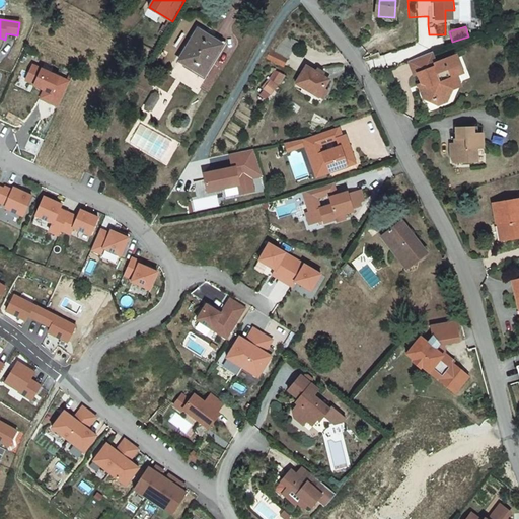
[(222,44),(198,29),(179,61),(204,74),(222,44)]
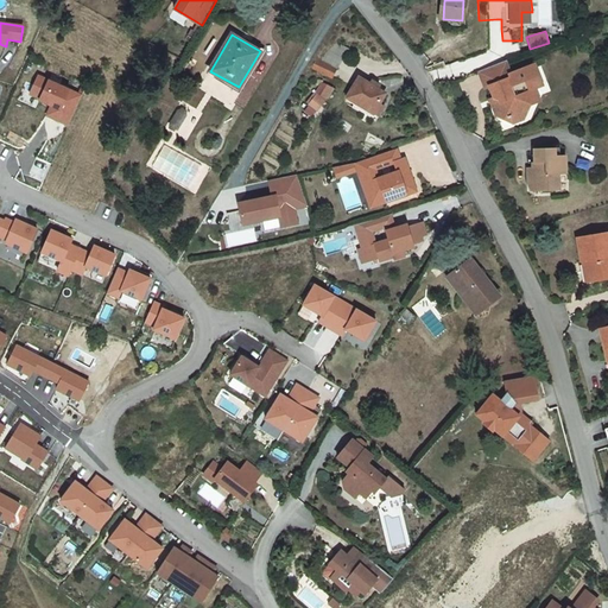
[(521,40),(502,40),(502,51),(521,51),(521,40)]
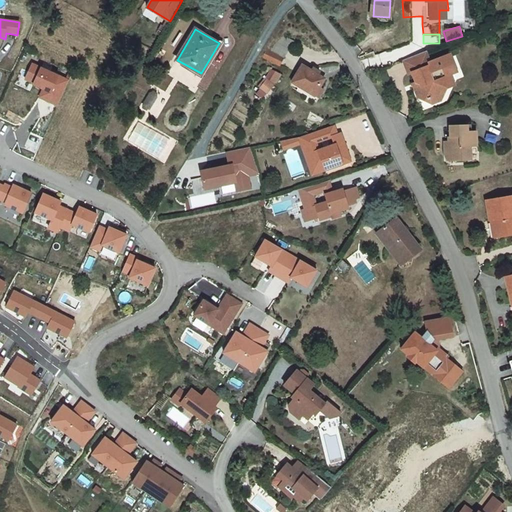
[(281,58),(265,48),(261,55),(277,65),(281,58)]
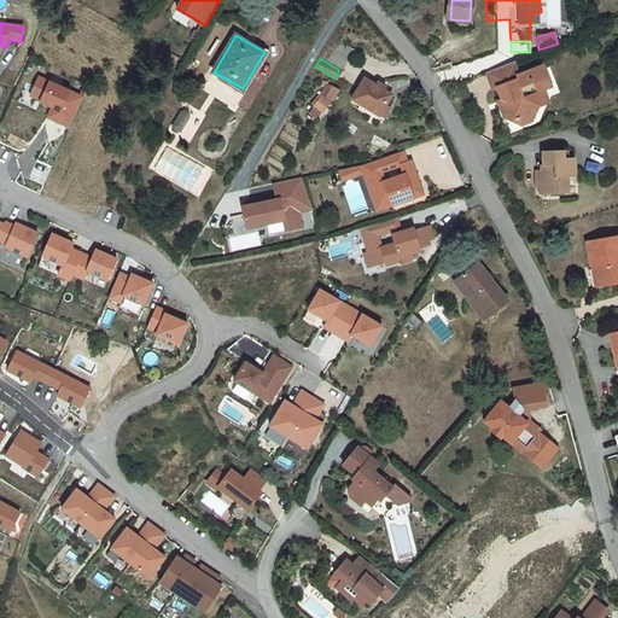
[(74,127),(88,97),(45,75),(34,99),(51,106),(47,114),(74,127)]
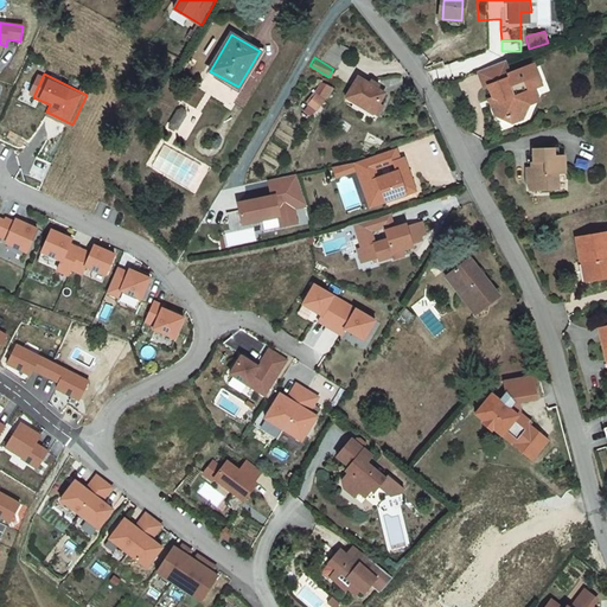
[(382,94),(357,77),(344,97),(370,113),(382,94)]
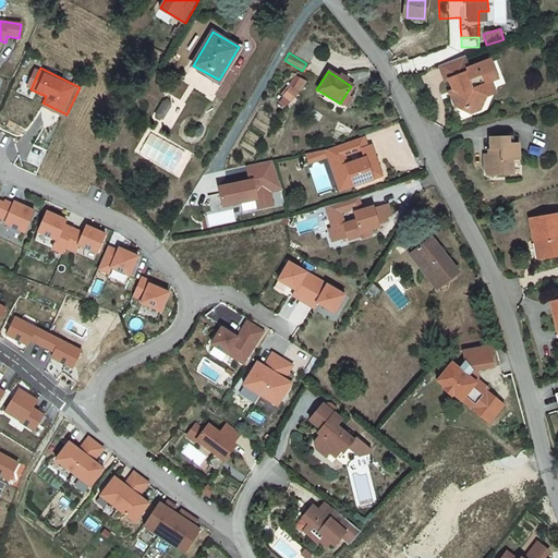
[(277,101),(287,109),(306,81),(295,74),(277,101)]
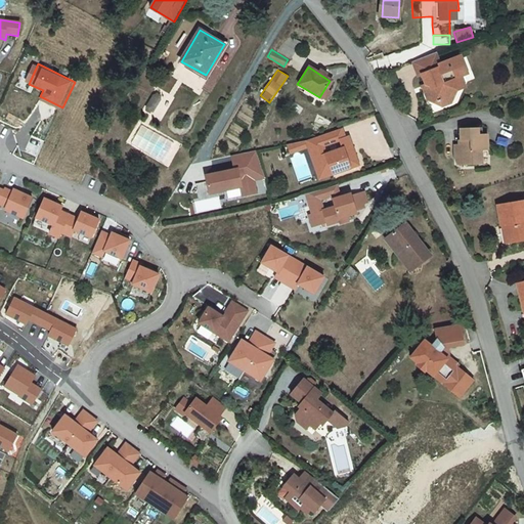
[(435,84),(431,74),(425,76),(429,86),(435,84)]
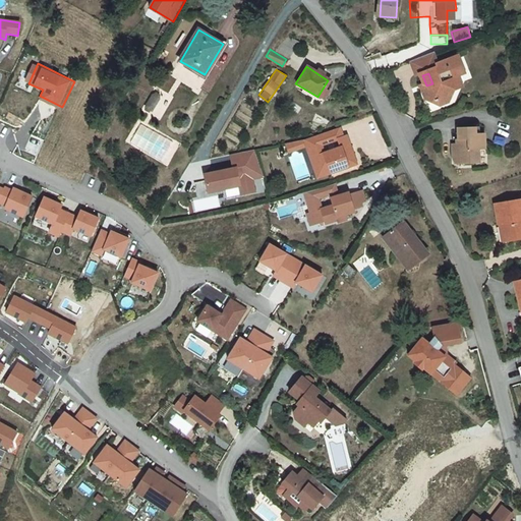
[(427,119),(430,128),(441,124),(447,112),(443,103),(455,99),(452,90),(455,89),(451,78),(432,83),(426,85),(422,75),(405,81),(409,97),(412,96),(416,109),(414,110),(418,122),(427,119)]
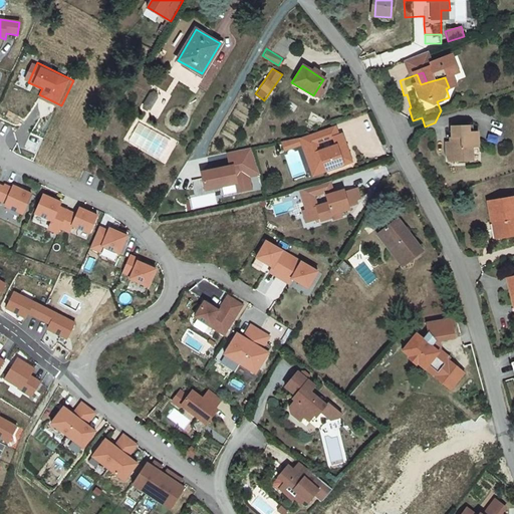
[(452,107),(449,97),(437,101),(441,110),(452,107)]
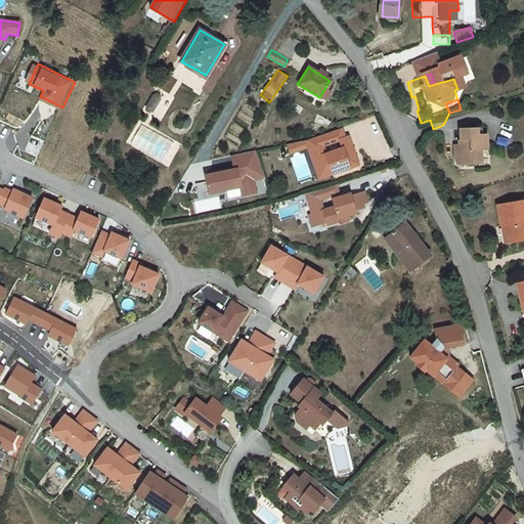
[(489,148),(488,132),(480,133),(479,127),(460,129),(461,145),(456,145),(457,158),(465,158),(465,164),(485,163),(484,149),(489,148)]
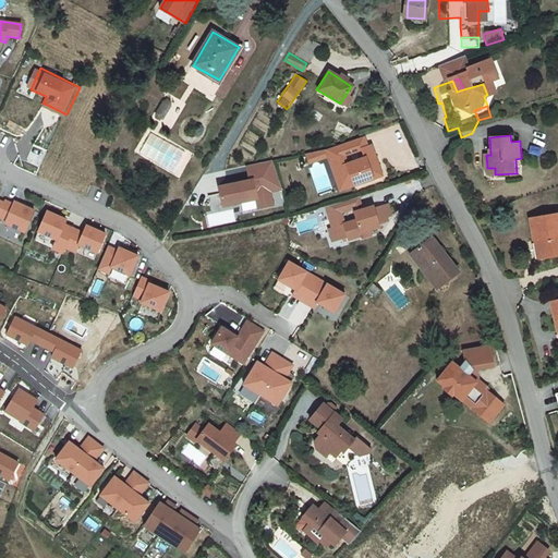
[(370,140),(331,152),(334,157),(337,171),(343,170),(348,182),(355,180),(358,189),(386,180),(383,167),(378,168),(377,164),(380,161),(377,149),(373,150),(370,140)]
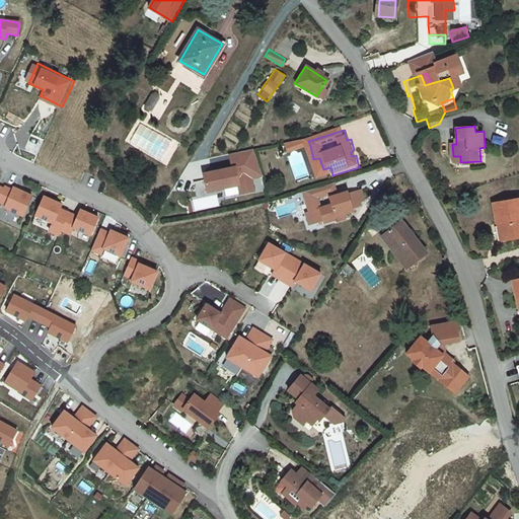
[(308,141),(289,147),(291,152),(310,146),(308,141)]
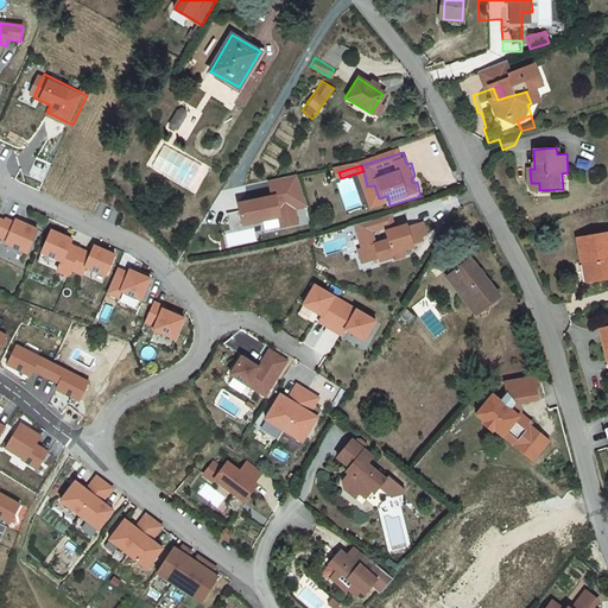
[(244,225),(282,219),(283,228),(299,226),(297,210),(311,208),(301,177),(272,182),(274,197),(240,203),(244,225)]
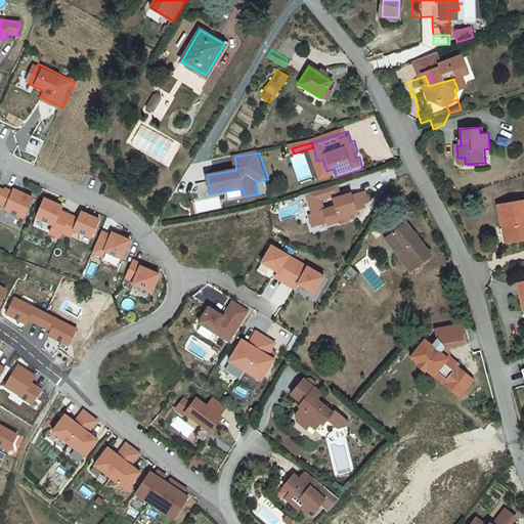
[(340,188),(329,192),(331,200),(338,198),(340,204),(345,202),(340,188)]
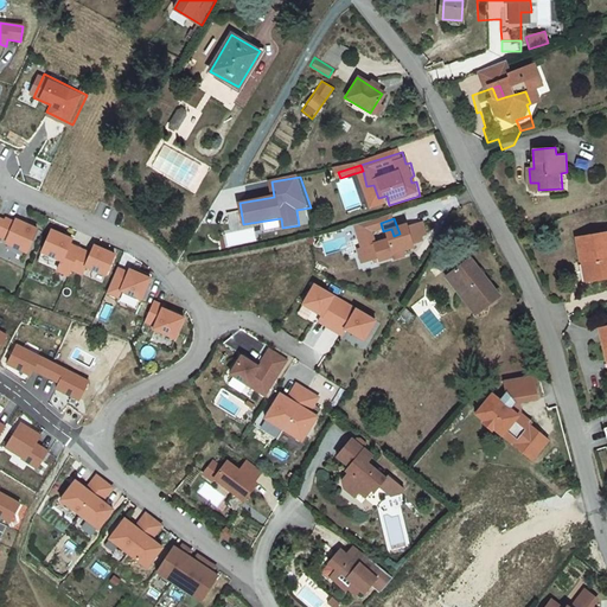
[(0,236),(7,240),(6,243),(27,253),(37,230),(27,225),(17,221),(16,223),(6,219),(5,222),(0,219),(0,236)]
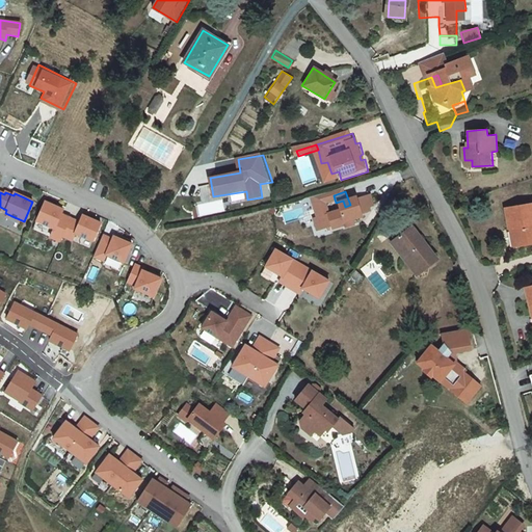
[(336,203),(334,195),(314,202),(320,222),(322,221),(326,233),(335,230),(335,232),(347,228),(348,231),(357,228),(355,222),(362,220),(365,219),(364,217),(372,214),(371,211),(375,209),(372,198),(370,198),(369,197),(356,201),(355,204),(350,205),(345,207),(346,209),(342,210),(343,213),(331,217),(327,205),(336,203)]
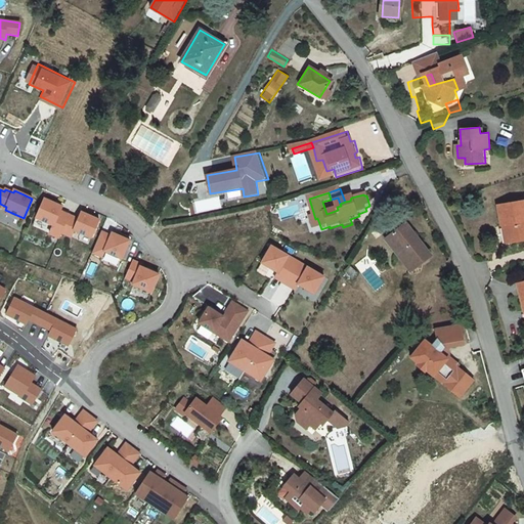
[(36,217),(53,224),(60,210),(62,206),(53,202),(44,199),(36,217)]
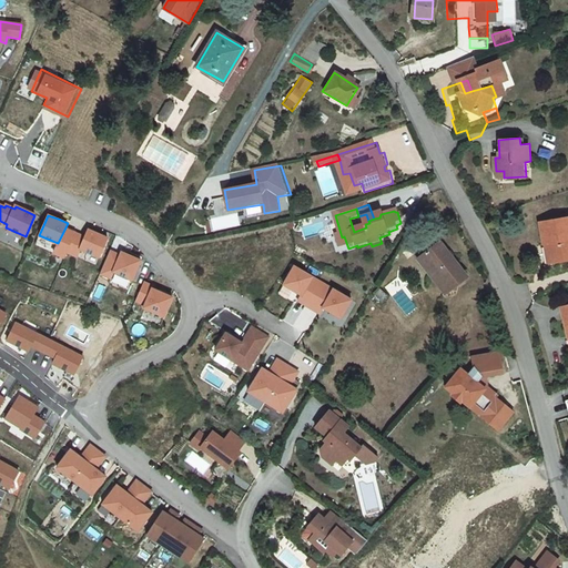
[(80,249),(85,236),(66,227),(58,243),(54,253),(64,257),(67,252),(77,256),(80,249)]
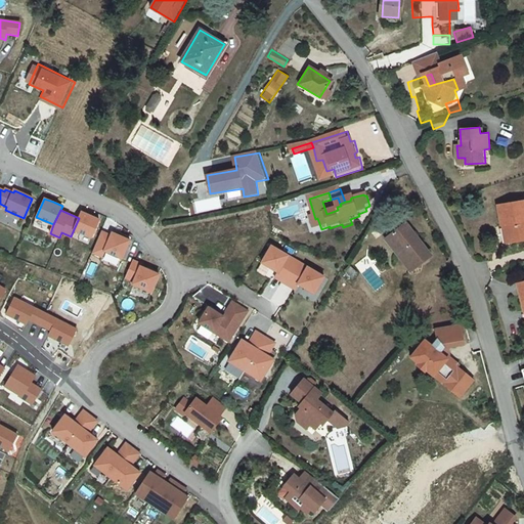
[(92,236),(99,219),(89,215),(81,211),(79,218),(74,229),(92,236)]
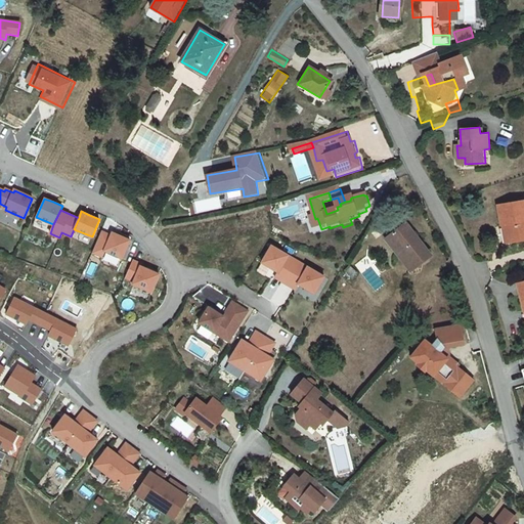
[(389,234),(412,267),(432,253),(408,220),(389,234)]
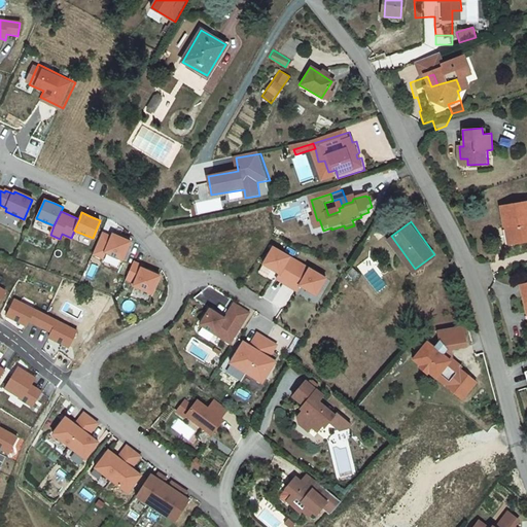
[(519,221),(491,226),(498,268),(521,264),(519,254),(525,253),(519,221)]
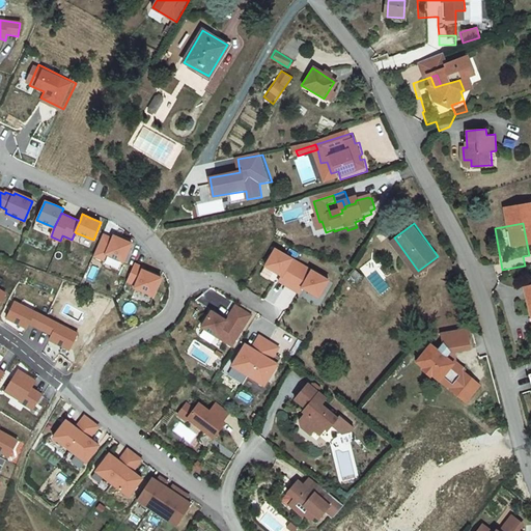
[(124,261),(133,244),(121,239),(114,235),(113,239),(104,234),(94,256),(104,260),(107,254),(124,261)]
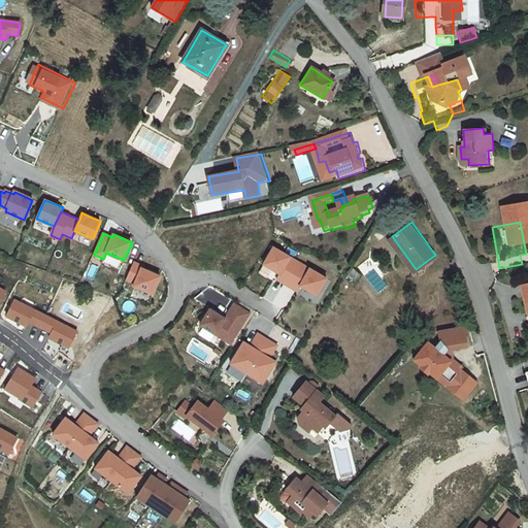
[(328,279),(275,246),(265,263),(282,273),(276,281),(296,293),(301,286),(318,295),(328,279)]
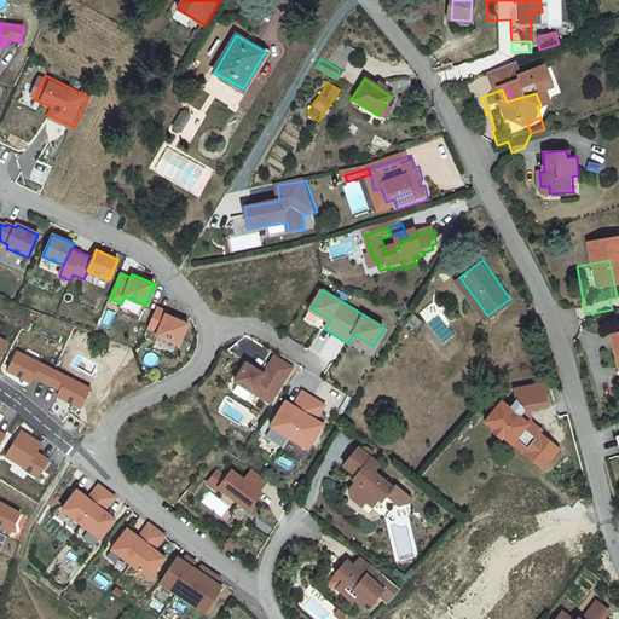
[(179,346),(189,324),(175,318),(167,314),(168,312),(157,307),(149,328),(158,333),(157,336),(179,346)]
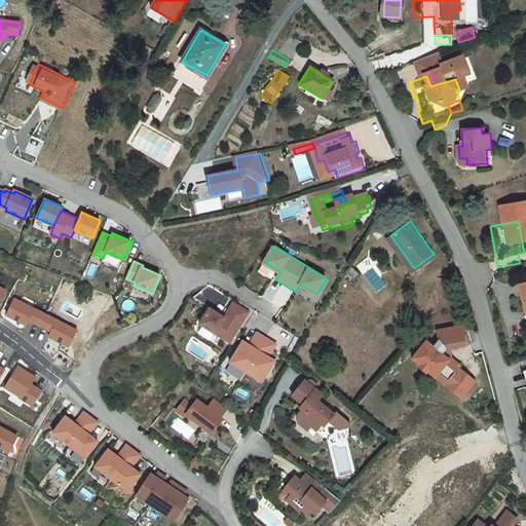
[(350,266),(345,272),(351,277),(357,271),(350,266)]
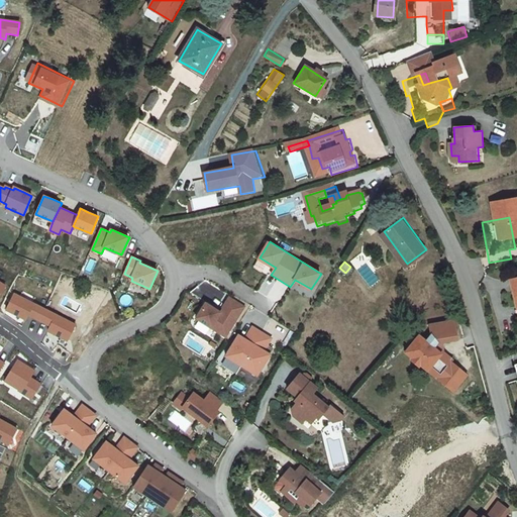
[(0,300),(9,285),(0,279),(0,300)]
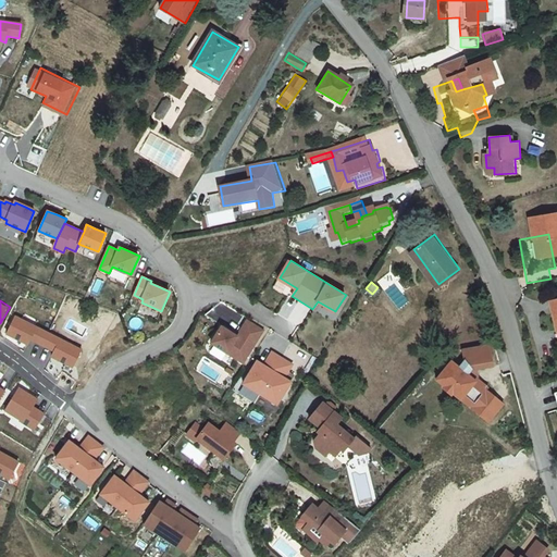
[(14,313),(4,334),(21,342),(27,346),(31,341),(53,351),(50,358),(56,360),(73,369),(84,348),(14,313)]
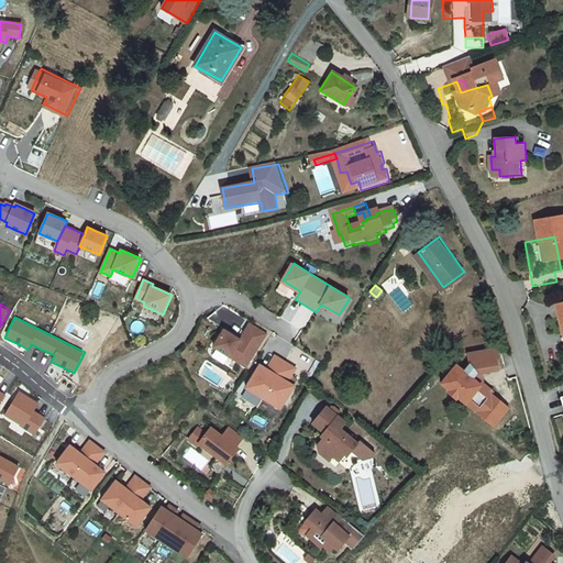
[(562,349),(562,323),(550,328),(556,351),(562,349)]
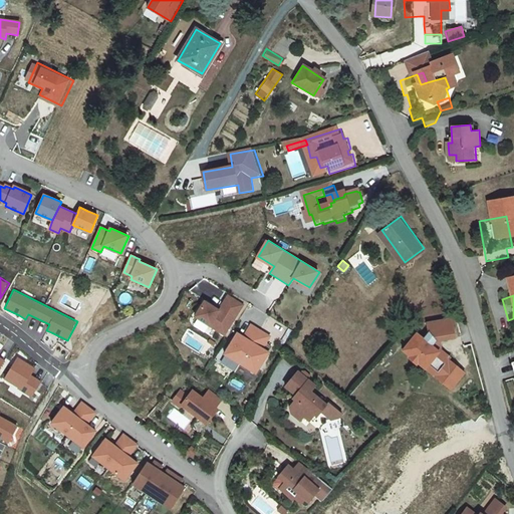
[(197,316),(226,335),(244,306),(229,296),(220,311),(206,302),(197,316)]
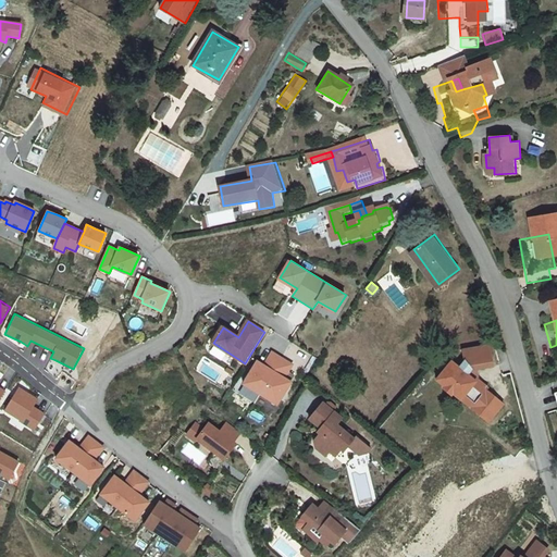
[(265,366),(259,361),(245,384),(279,406),(293,383),(286,379),(295,366),(274,353),(265,366)]
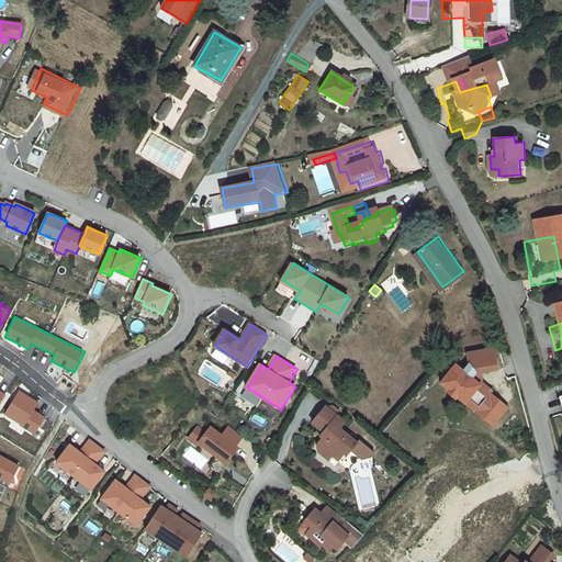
[(479,409),(494,423),(508,405),(491,391),(493,389),(482,379),(480,381),(457,362),(441,380),(450,386),(448,389),(457,395),(458,393),(465,400),(467,400),(474,405),(473,406),(479,411),(479,409)]
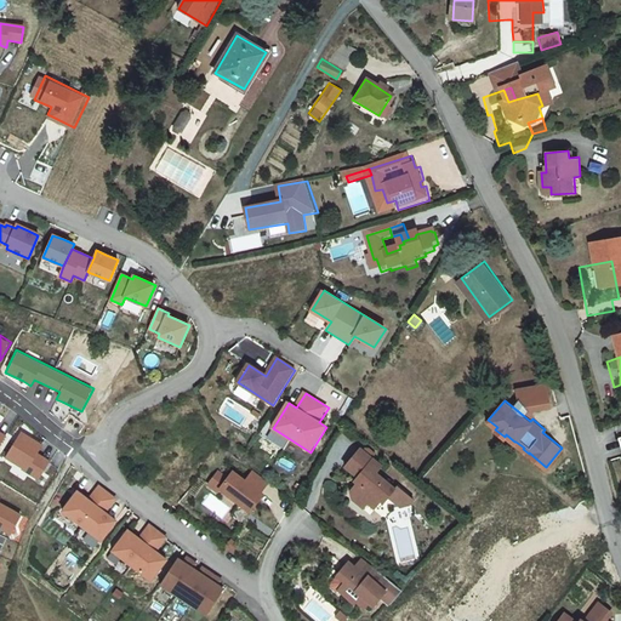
[(21,431),(4,457),(39,479),(50,461),(38,454),(44,445),(36,442),(21,431)]
